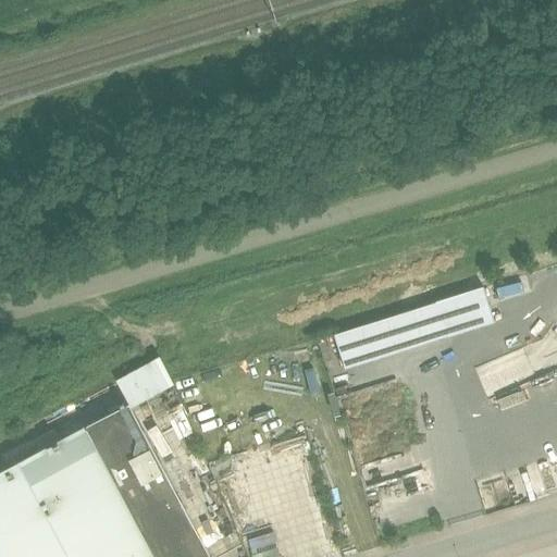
[(437,305),(448,337),(495,323),(485,291),(437,305)]
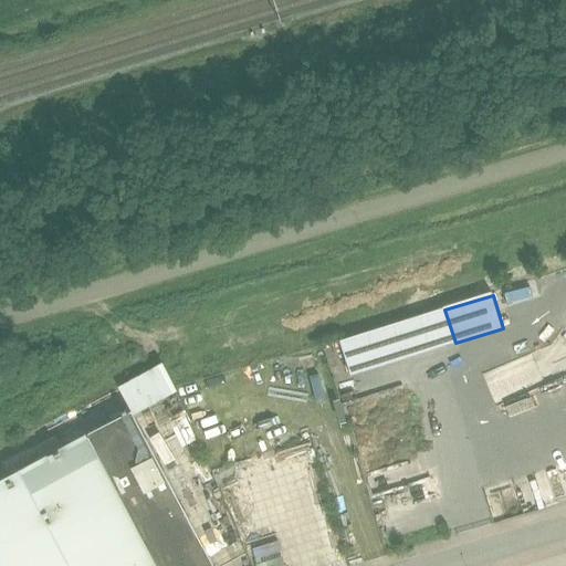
[(349,362),(419,345),(411,312),(342,327),(349,362)]
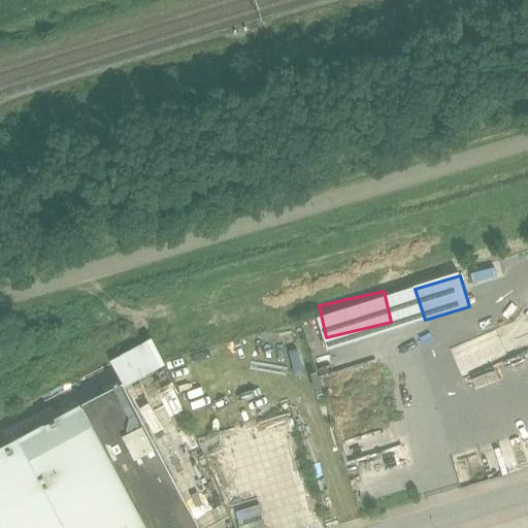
[(162,335),(141,340),(145,358),(166,353),(162,335)]
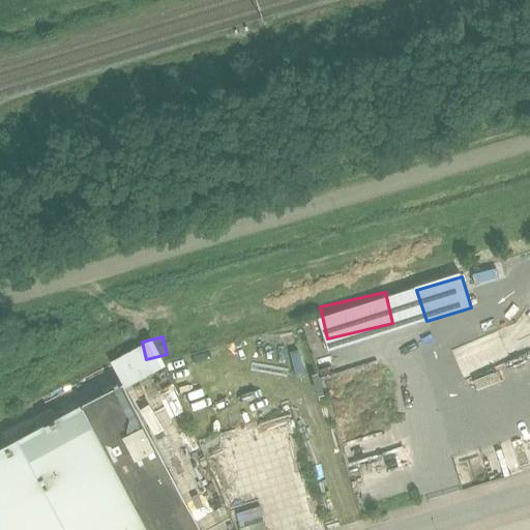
[(263,529),(344,504),(301,363),(219,388),(263,529)]
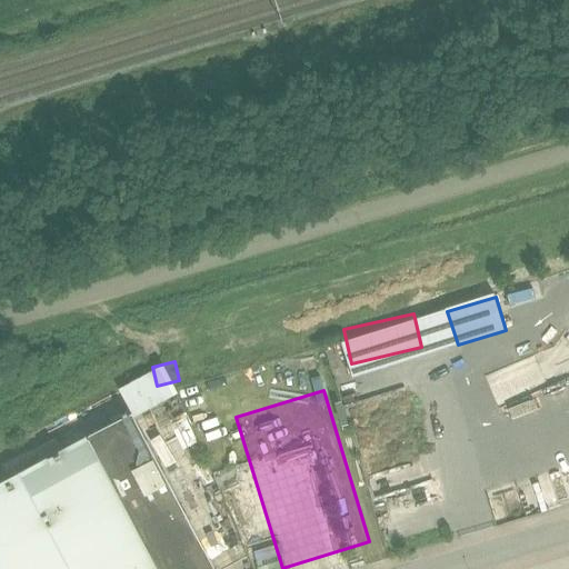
[(215,568),(131,413),(0,482),(0,568),(215,568)]
